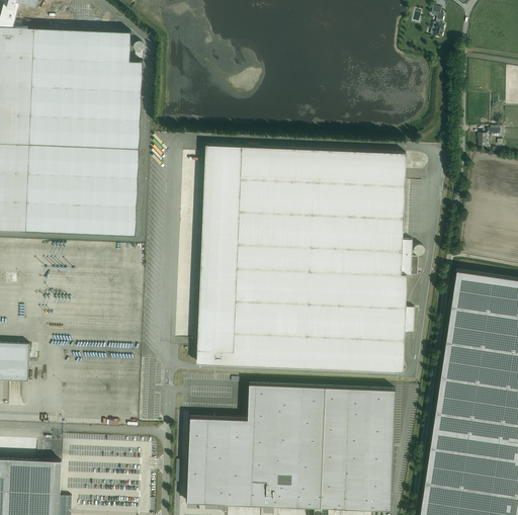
[(1,27),(0,27),(0,230),(136,236),(143,63),(130,62),(132,33),(22,28),(22,23),(15,23),(15,20),(14,19),(14,18),(18,3),(36,8),(36,7),(34,6),(35,0),(6,0),(2,17),(4,17),(4,18),(1,27)]
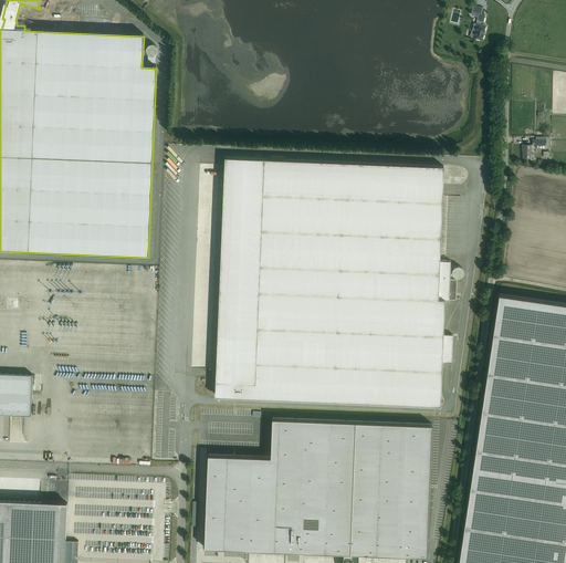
[(482,43),(485,29),(480,28),(481,24),(483,25),(485,18),(479,17),(477,23),(478,24),(477,27),(474,27),(471,40),(473,40),(473,41),(482,43)]
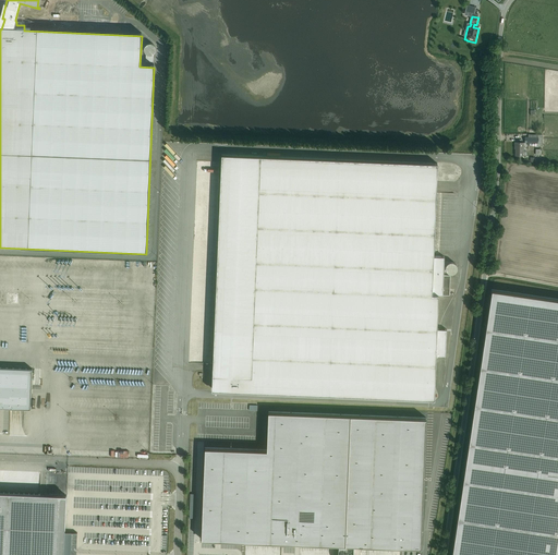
[(144,57),(150,62),(156,56),(149,49),(144,57)]
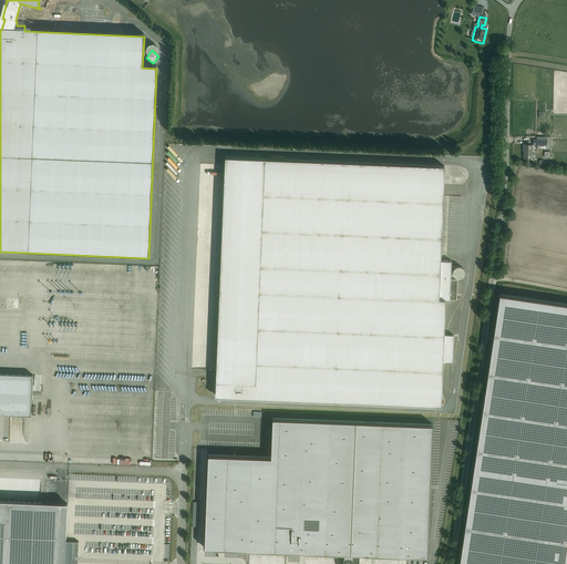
[(534,142),(533,147),(546,149),(546,152),(550,152),(550,140),(537,140),(537,142),(534,142)]
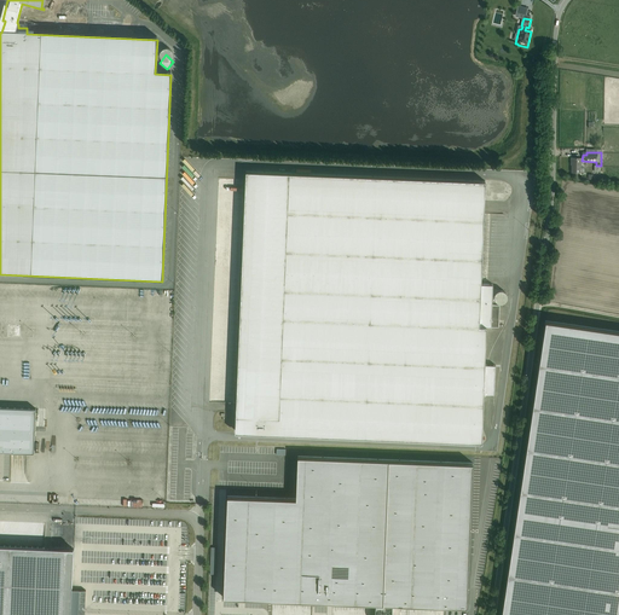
[(577,161),(576,161),(571,161),(571,167),(572,167),(572,175),(580,177),(580,161),(577,161)]
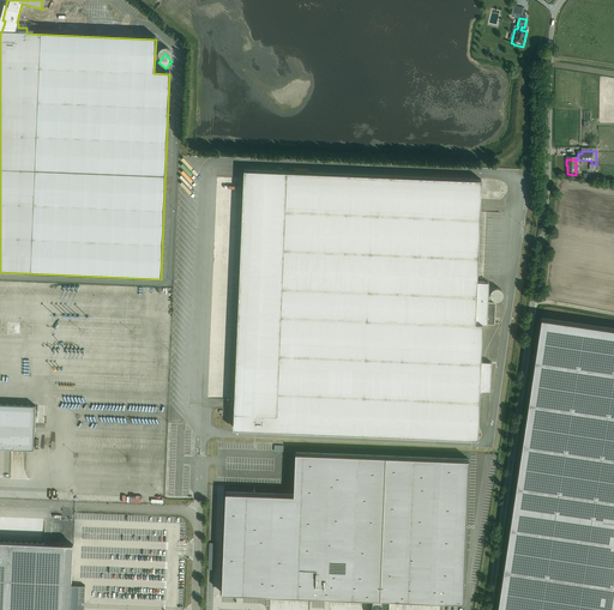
[(491,366),(481,364),(485,285),(477,284),(481,183),(244,174),(233,430),(233,432),(283,434),(474,442),(477,442),(480,394),(489,394),(491,366)]
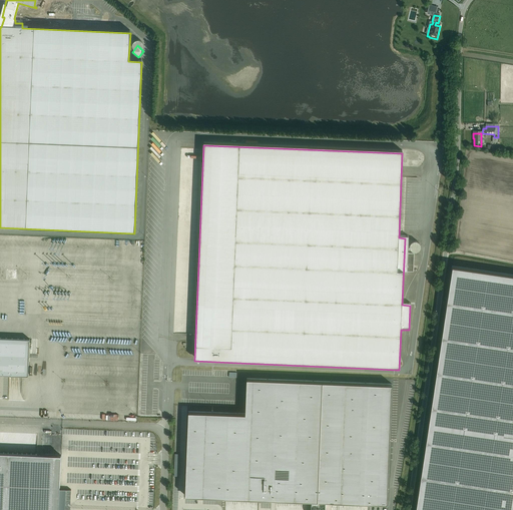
[(156,242),(151,247),(157,253),(160,251),(159,250),(161,248),(156,242)]
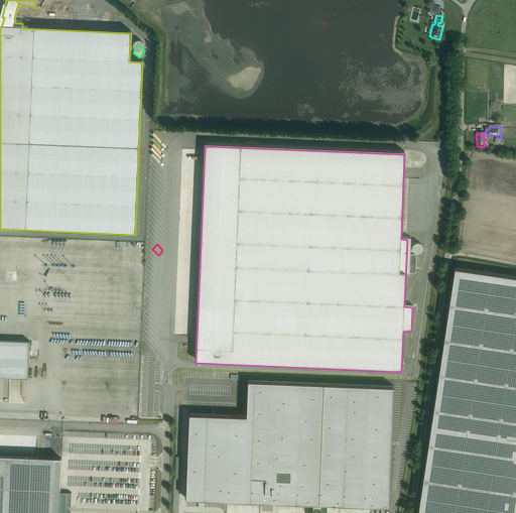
[(515,512),(515,279),(455,270),(443,343),(417,512),(515,512)]
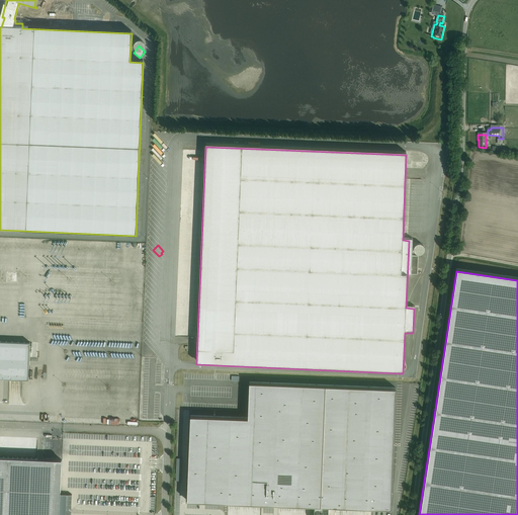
[(155,331),(157,330),(148,320),(146,322),(155,331)]
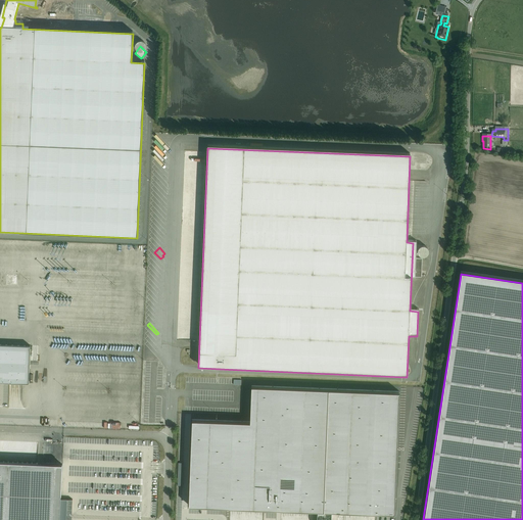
[(0,384),(29,385),(30,348),(0,346),(0,384)]
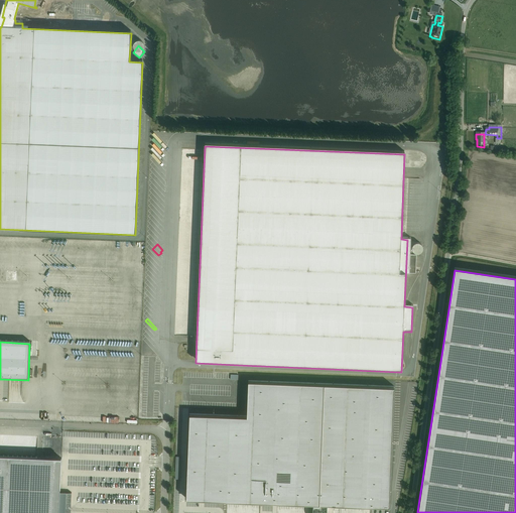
[(189,416),(186,501),(389,509),(394,389),(248,383),(247,418),(189,416)]
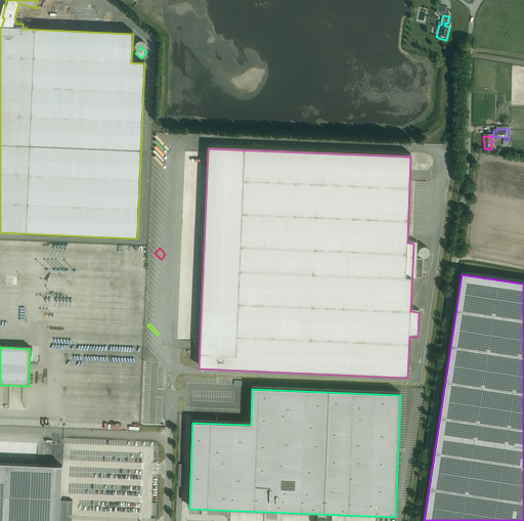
[(71,520),(73,503),(60,503),(62,468),(0,465),(0,520),(71,520)]
